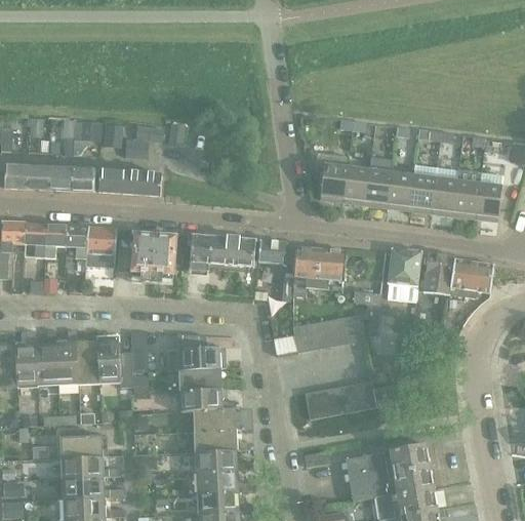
[(43,135),(44,118),(31,117),(30,134),(43,135)]
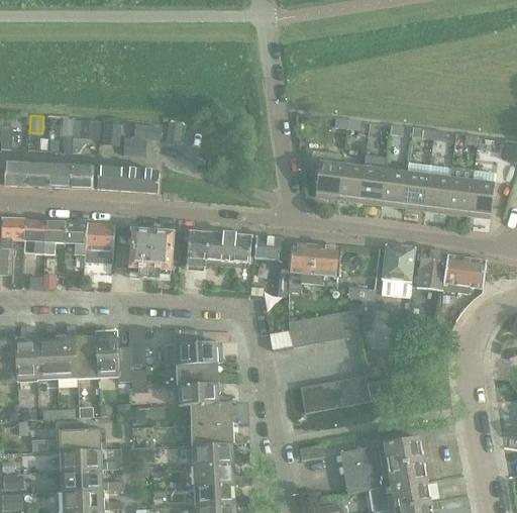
[(334,125),(346,127),(347,119),(335,117),(334,125)]
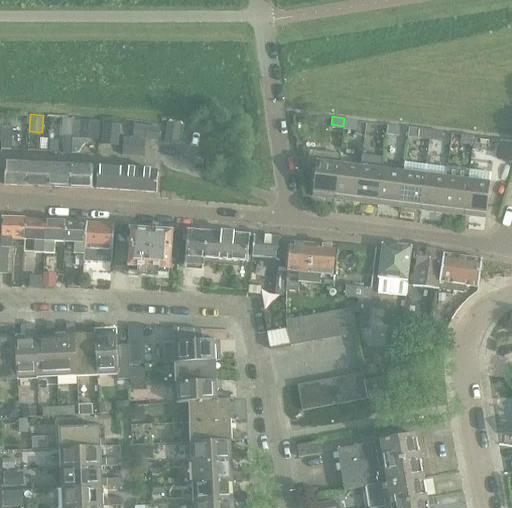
[(99,138),(99,120),(80,119),(79,117),(74,117),(73,133),(78,133),(78,137),(99,138)]
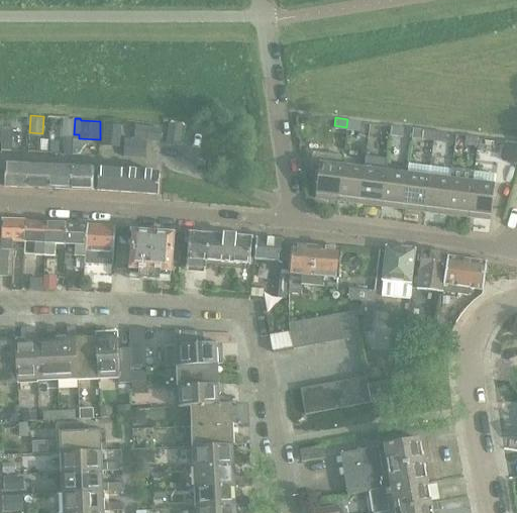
[(360,120),(347,119),(346,127),(358,128),(360,120)]
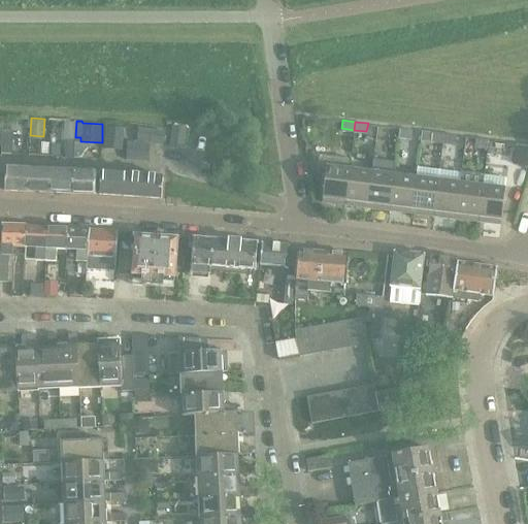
[(122,125),(106,124),(106,137),(122,138),(122,125)]
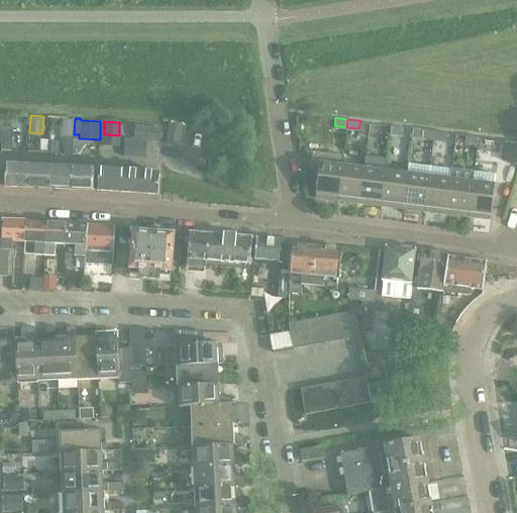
[(134,121),(132,135),(159,139),(161,124),(134,121)]
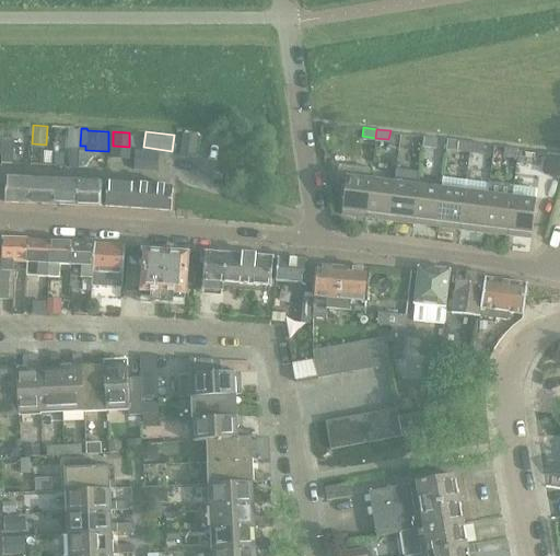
[(435,146),(436,137),(423,135),(422,143),(435,146)]
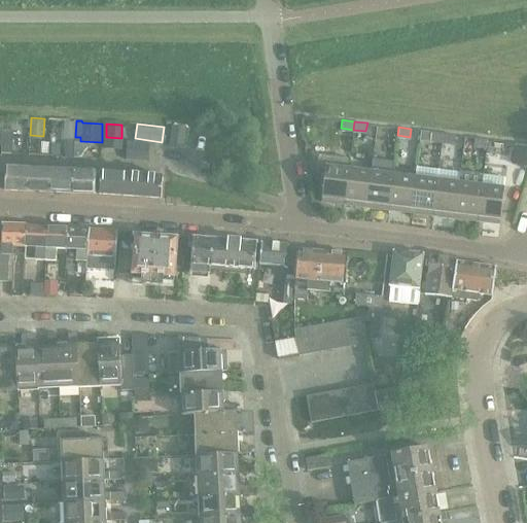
[(12,150),(12,135),(12,128),(1,128),(1,134),(1,150),(12,150)]
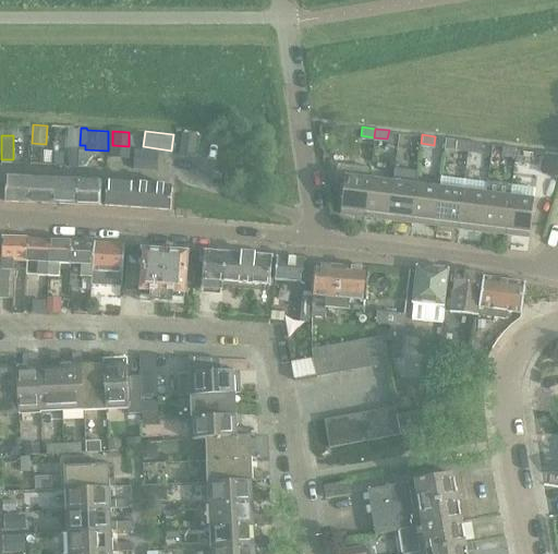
[(455,147),(468,149),(469,140),(456,139),(455,147)]
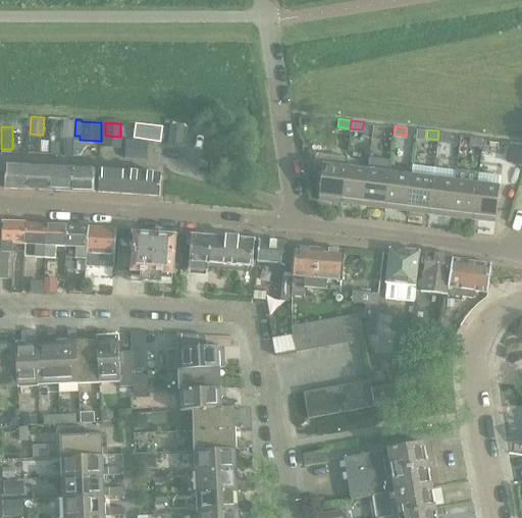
[(451,133),(438,131),(437,140),(450,141),(451,133)]
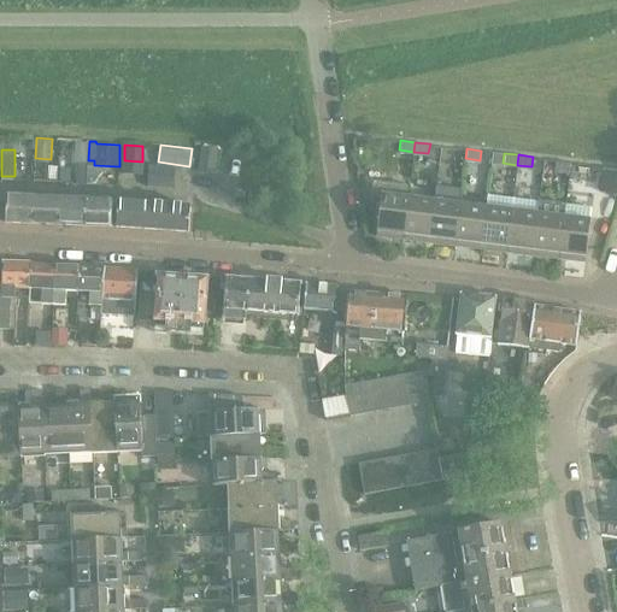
[(554,169),(569,171),(570,162),(556,159),(554,169)]
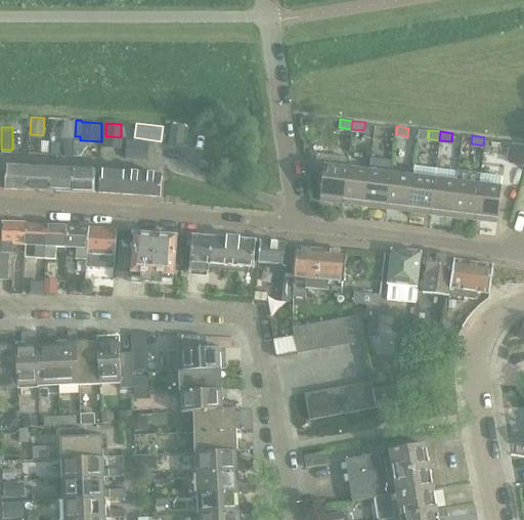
[(73,155),(74,137),(66,136),(64,154),(73,155)]
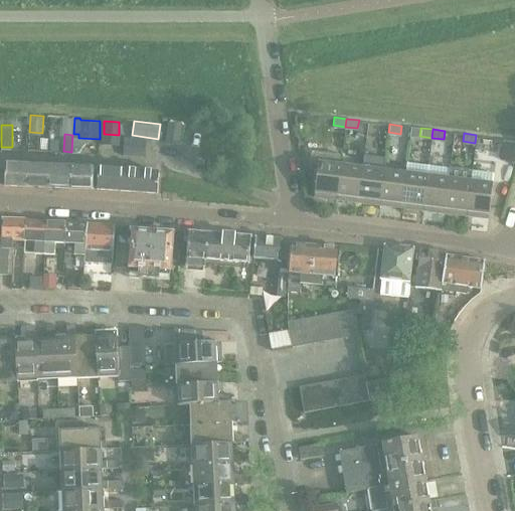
[(488,136),(476,135),(475,143),(487,144),(488,136)]
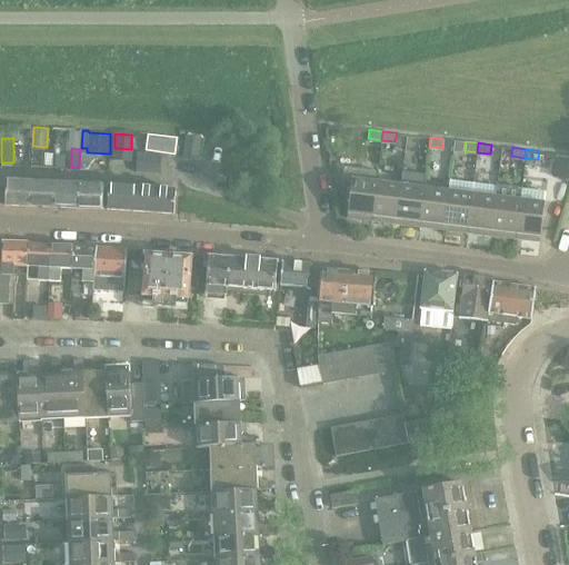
[(138,151),(136,170),(159,172),(161,154),(138,151)]
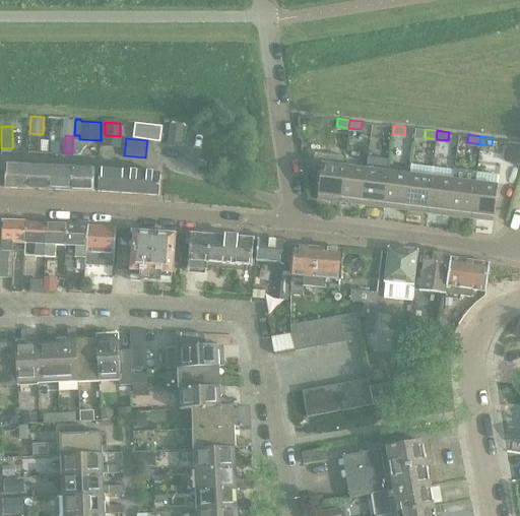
[(519,144),(510,143),(508,160),(519,162),(519,144)]
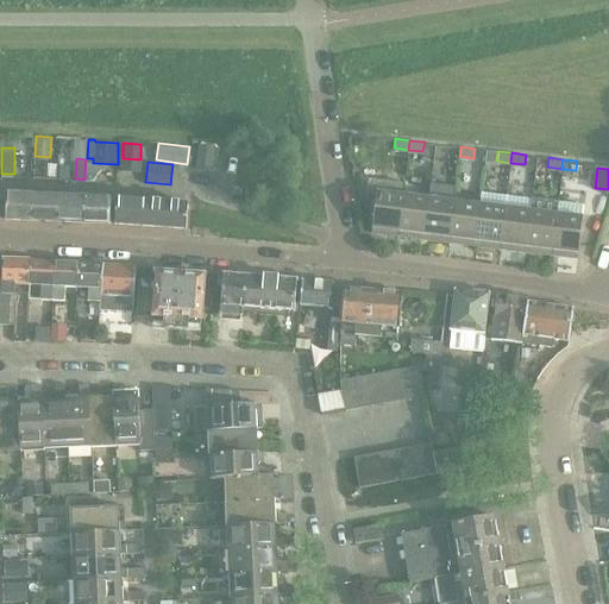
[(431,181),(429,195),(424,237),(450,240),(454,199),(456,184),(431,181)]
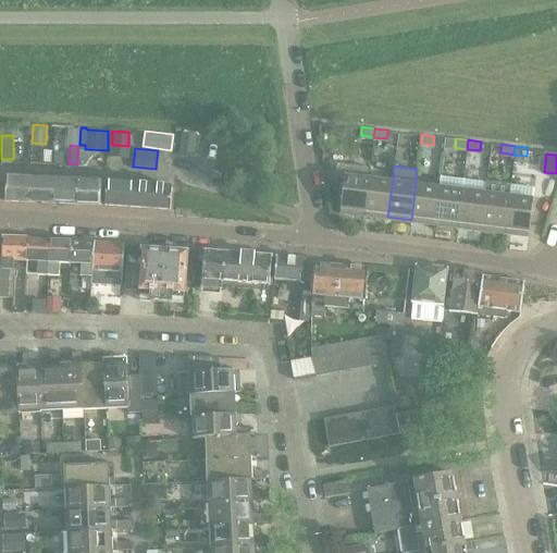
[(339,211),(364,213),(369,175),(345,173),(339,211)]
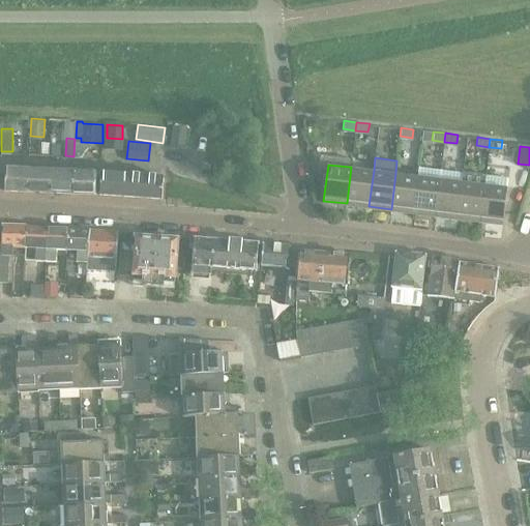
[(419,166),(417,175),(413,211),(435,214),(441,168),(419,166)]
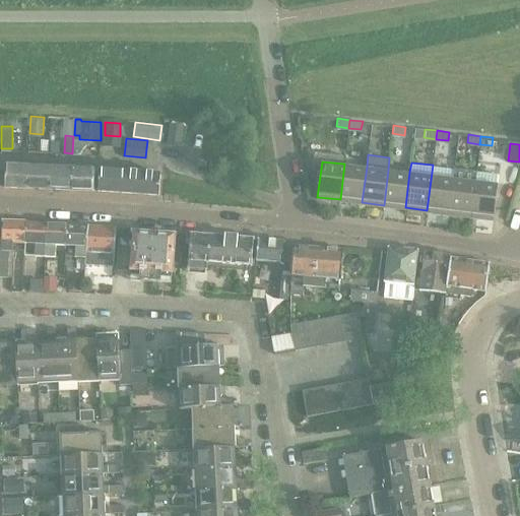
[(5,185),(27,186),(28,165),(6,164),(5,185)]
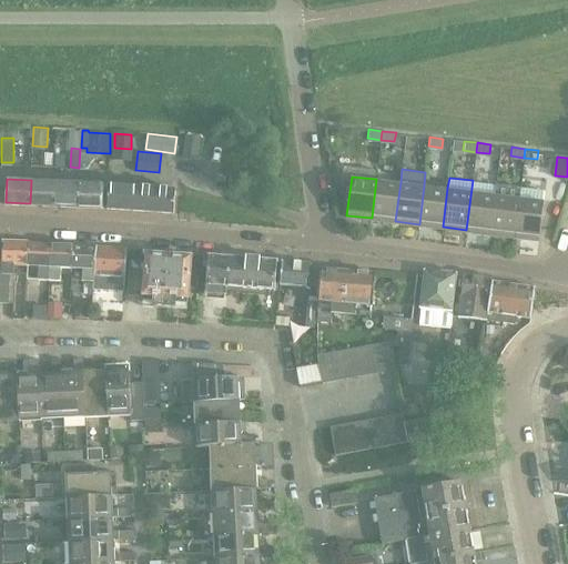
[(401,182),(376,179),(372,218),(395,221),(401,182)]
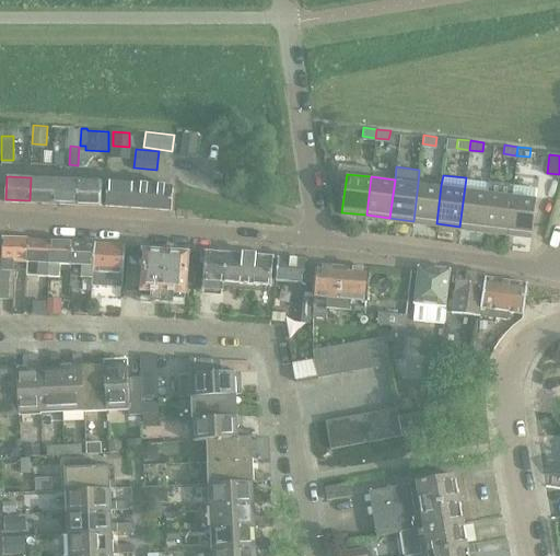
[(54,177),(31,177),(30,200),(53,201),(54,177)]
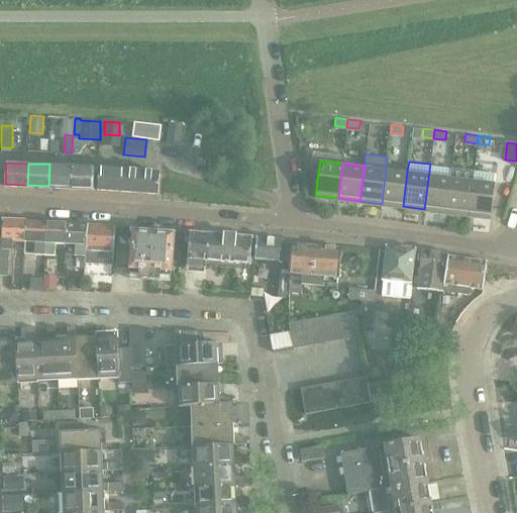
[(72,165),(49,164),(48,186),(71,187),(72,165)]
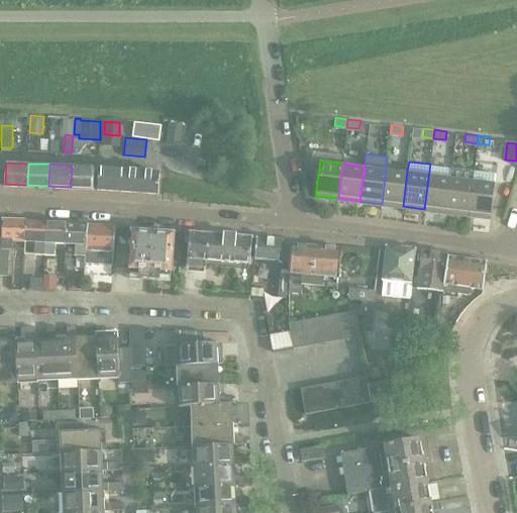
[(452,167),(430,164),(424,209),(446,212),(452,167)]
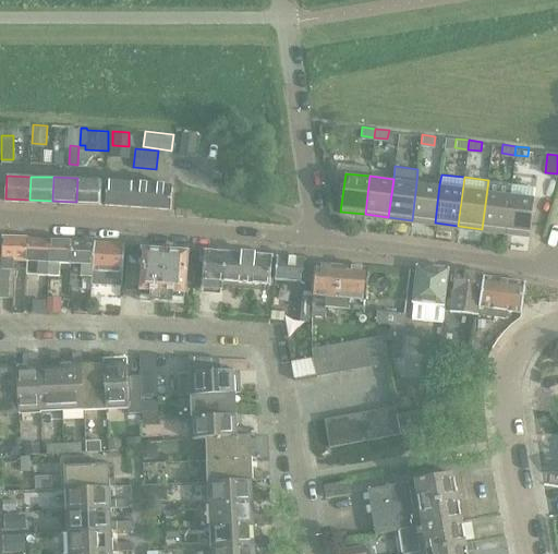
[(101,179),(77,178),(76,202),(100,202),(101,179)]
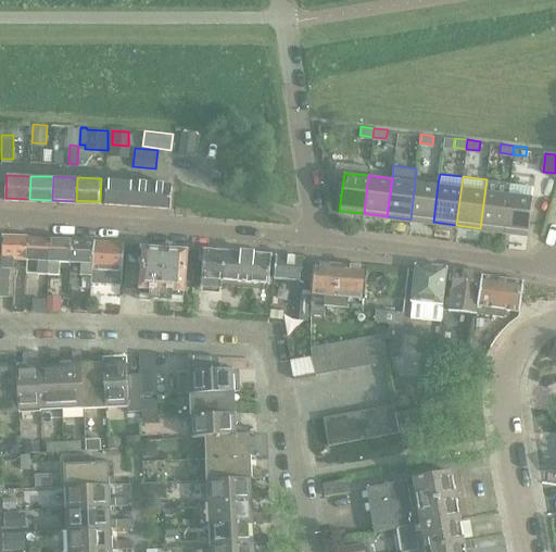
[(137,180),(106,179),(104,202),(136,204),(137,180)]
